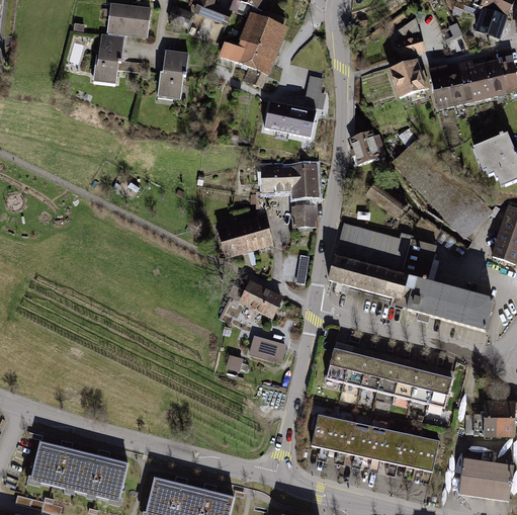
[(194,0),(192,8),(228,21),(232,9),(214,4),(216,0),(194,0)]
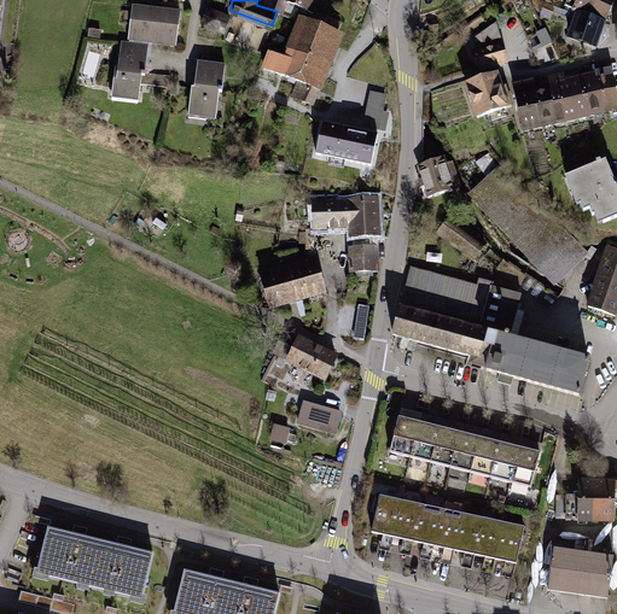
[(290,0),(314,10),(318,0),(290,0)]
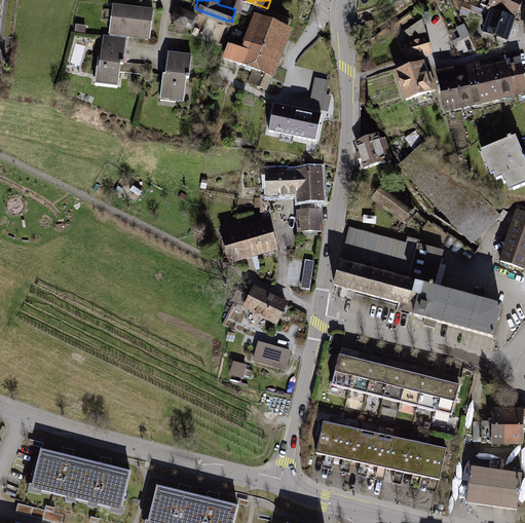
[(474,3),(466,0),(463,0),(459,10),(470,13),(474,3)]
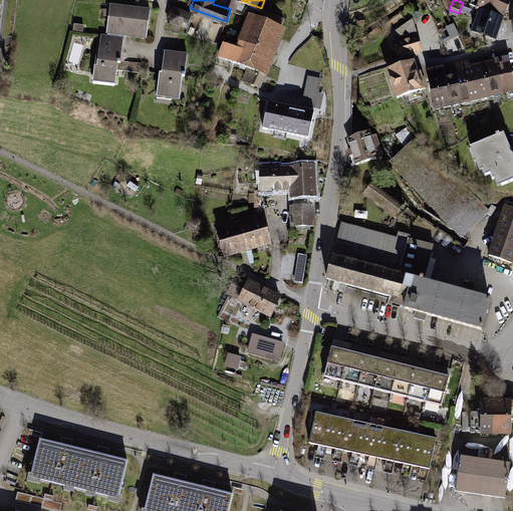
[(481,6),(502,15),(509,0),(480,0),(478,5),(481,6)]
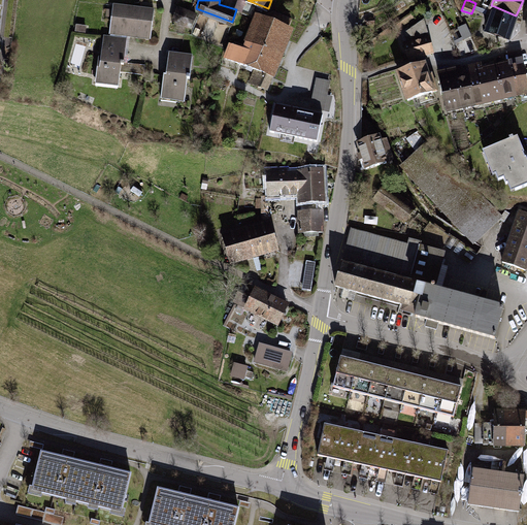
[(96,83),(119,86),(120,71),(146,73),(147,63),(125,60),(127,37),(152,39),(155,7),(112,3),(109,34),(101,34),(96,83)]
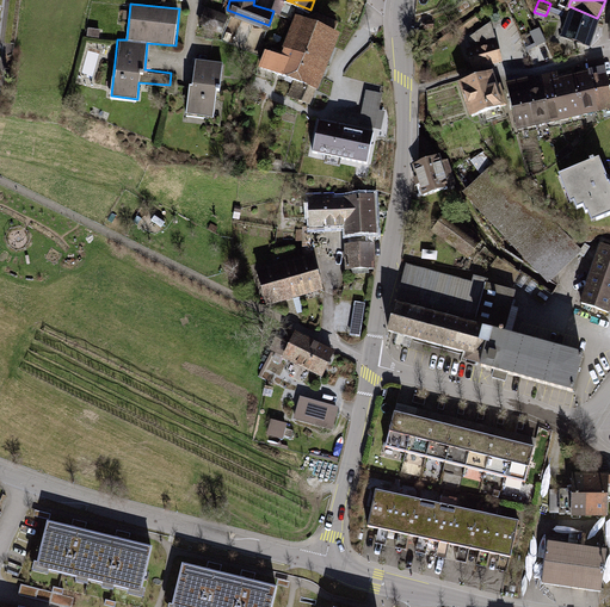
[(229,14),(205,6),(198,24),(222,32),(229,14)]
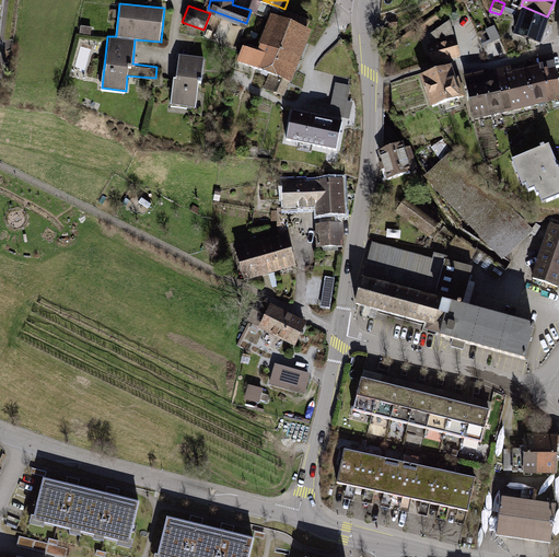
[(515,30),(538,39),(547,16),(524,7),(515,30)]
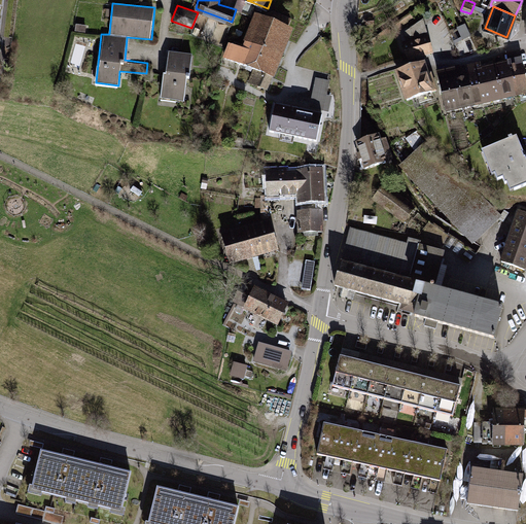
[(230,43),(224,56),(256,68),(251,80),(266,86),(288,29),(256,15),(243,48),(230,43)]
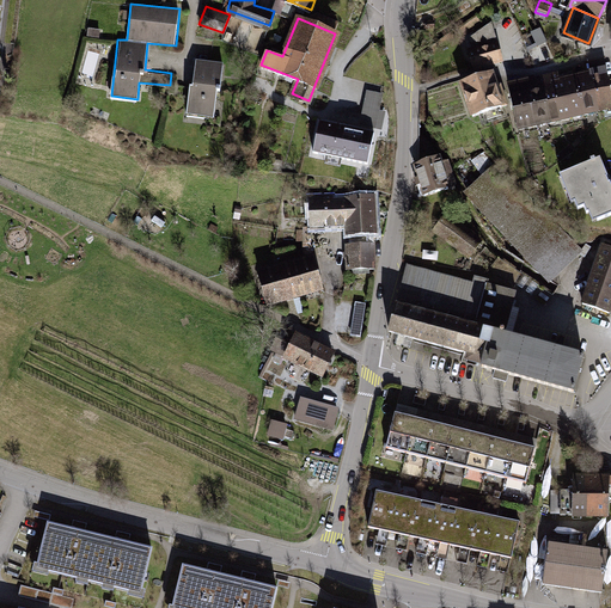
[(471,45),(468,47),(474,66),(502,57),(492,20),(469,36),(471,45)]
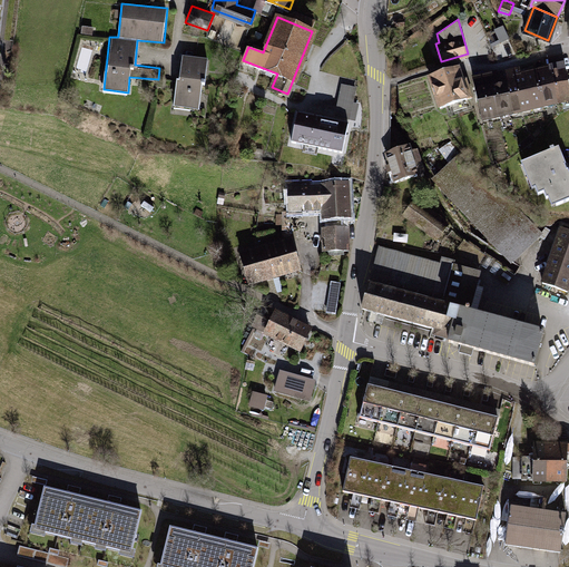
[(499,37),(490,41),(492,47),(508,39),(501,25),(494,28),(499,37)]
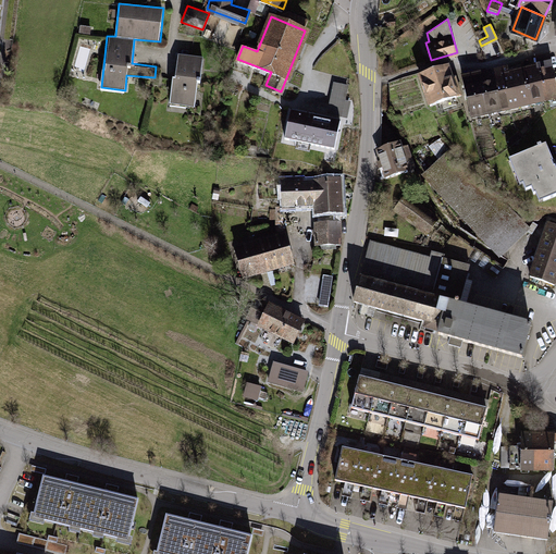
[(173,76),(171,102),(195,105),(197,76),(201,76),(202,54),(178,52),(176,76),(173,76)]
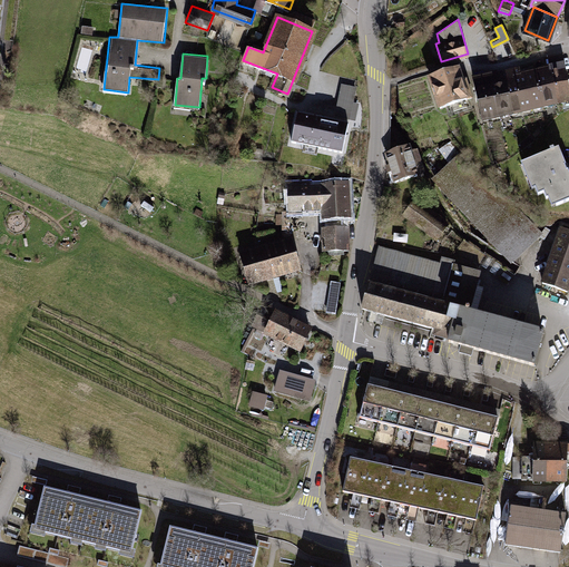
[(497,69),(473,74),(483,118),(568,99),(568,66),(568,60),(559,62),(558,58),(547,60),(547,62),(536,65),(521,68),(520,65),(506,67),(507,72),(499,75),(497,69)]
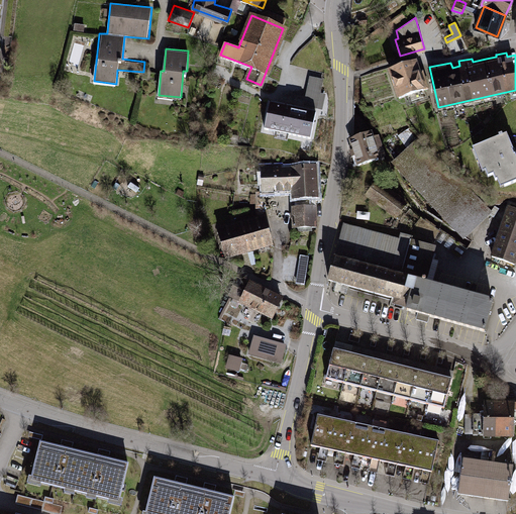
[(414,61),(389,69),(398,96),(423,87),(414,61)]
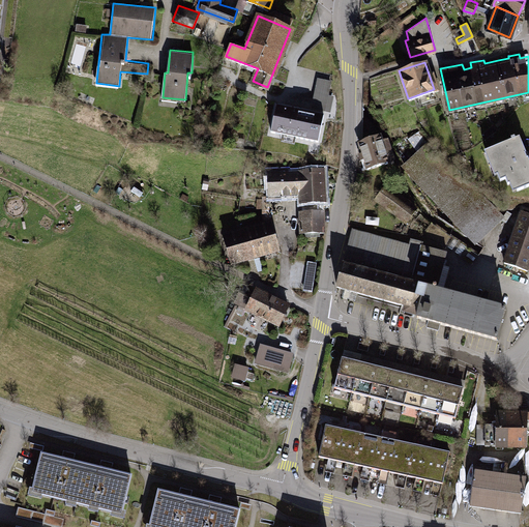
[(317,76),(312,104),(331,108),(334,93),(328,92),(331,79),(317,76)]
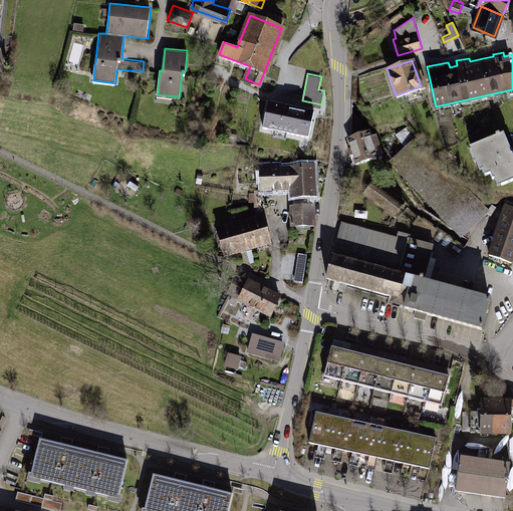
[(316,107),(267,98),(262,126),(310,136),(316,107)]
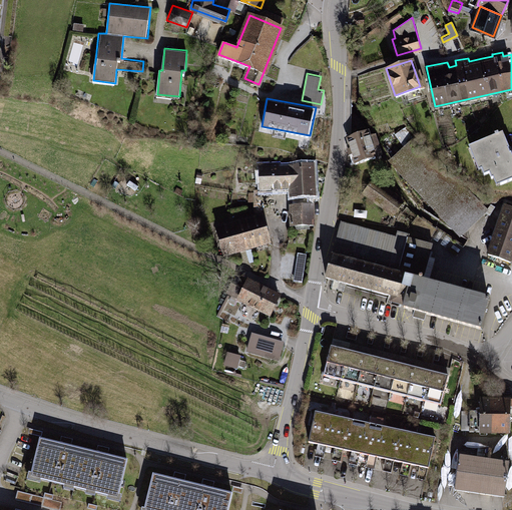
[(368,130),(350,135),(353,143),(349,144),(355,164),(380,157),(374,136),(370,137),(368,130)]
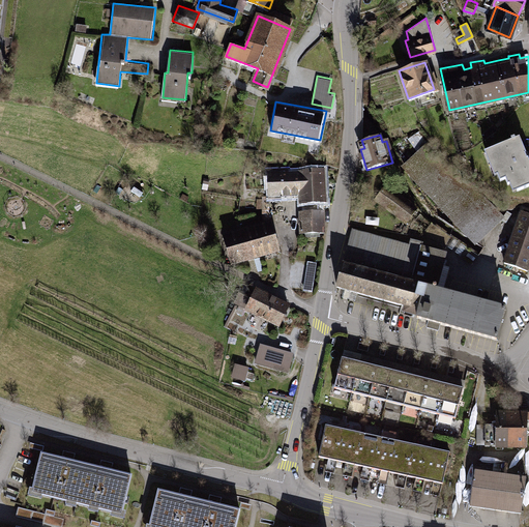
[(528,159),(519,136),(487,149),(496,173),(498,172),(501,178),(505,176),(507,182),(510,181),(513,189),(528,183),(528,159)]
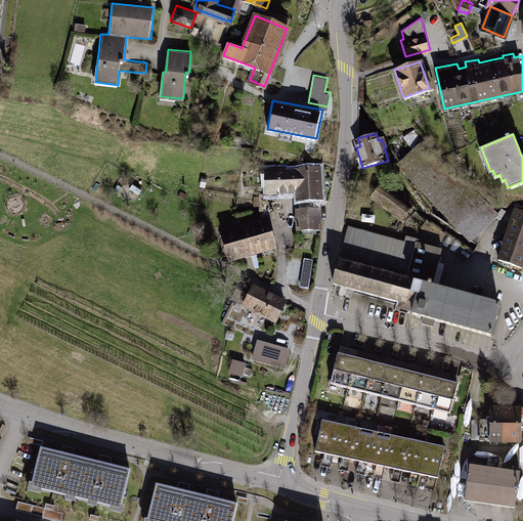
[(498,214),(426,138),(398,165),(470,241),(498,214)]
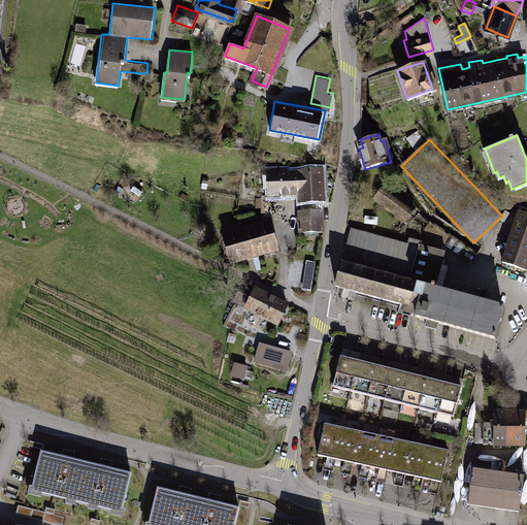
[(323,166),(267,168),(268,195),(295,194),(296,202),(304,201),(304,207),(317,207),(317,200),(324,200),(323,166)]
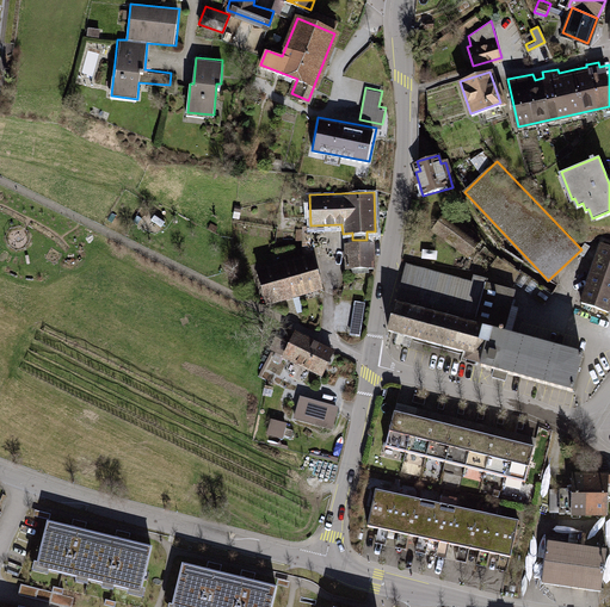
[(443,212),(432,228),(469,252),(480,235),(443,212)]
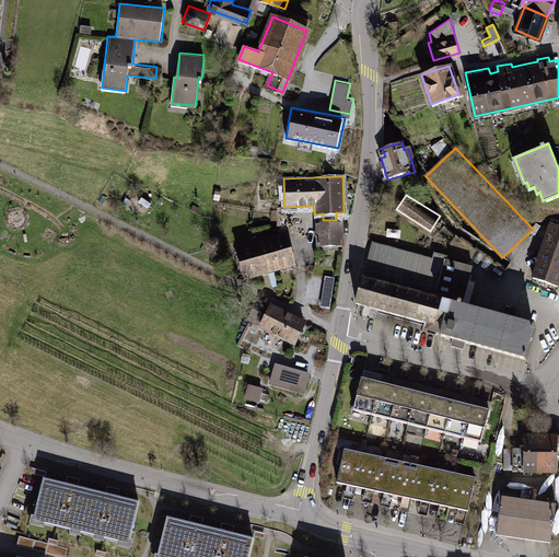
[(558,222),(550,219),(531,276),(558,286),(558,285),(558,222)]
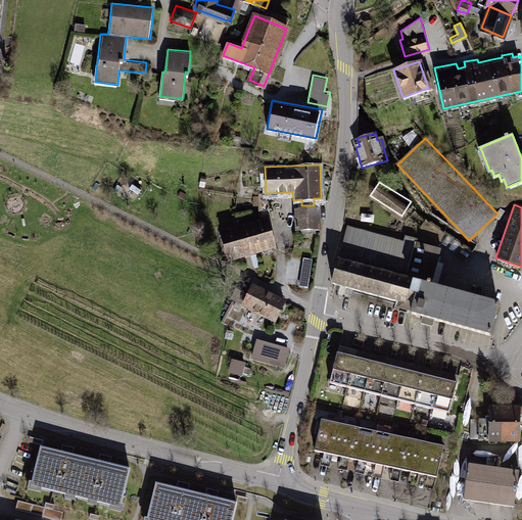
[(319,205),(294,206),(294,227),(319,227),(319,205)]
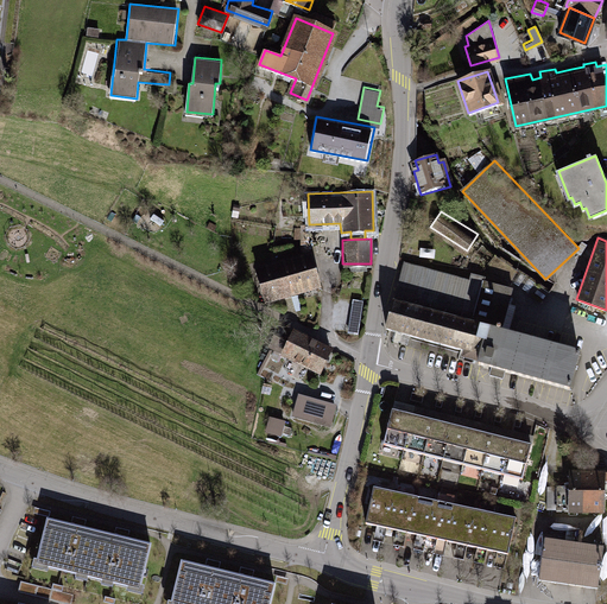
[(309,249),(252,265),(261,300),(320,285),(309,249)]
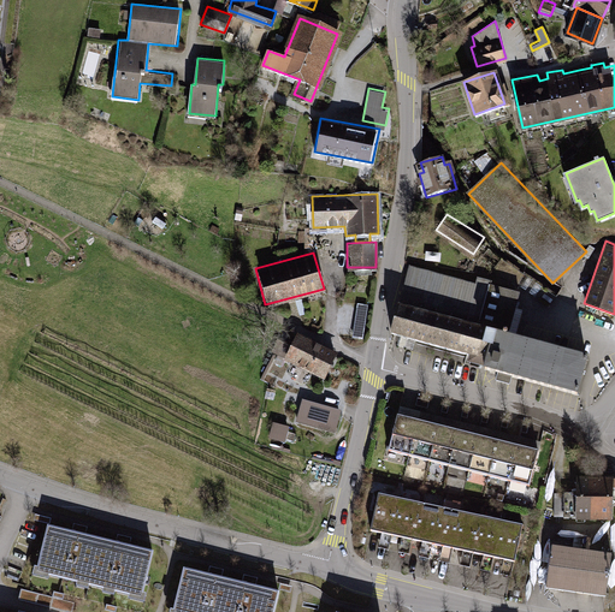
[(411,265),(401,302),(512,331),(521,292),(491,285),(491,280),(475,277),(474,280),(411,265)]
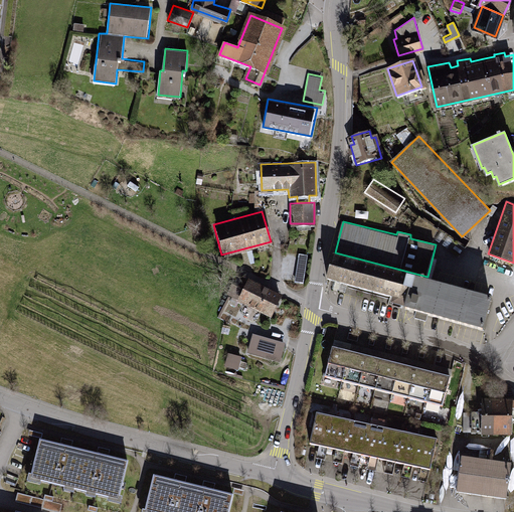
[(306,252),(297,250),(292,280),(301,281),(306,252)]
